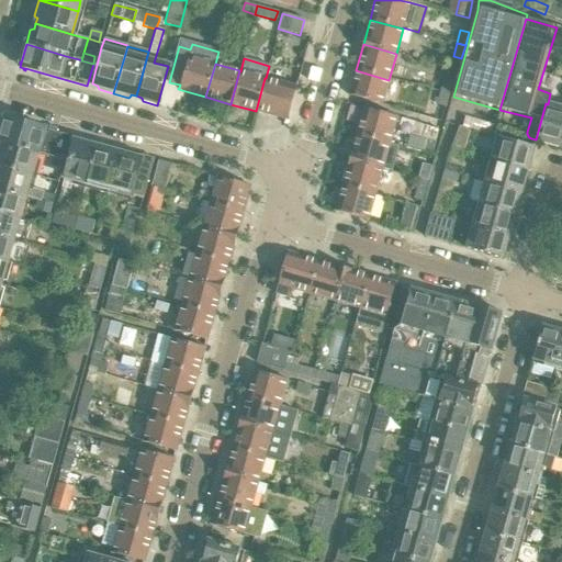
[(389,80),(356,70),(349,97),(350,96),(382,104),(389,80)]
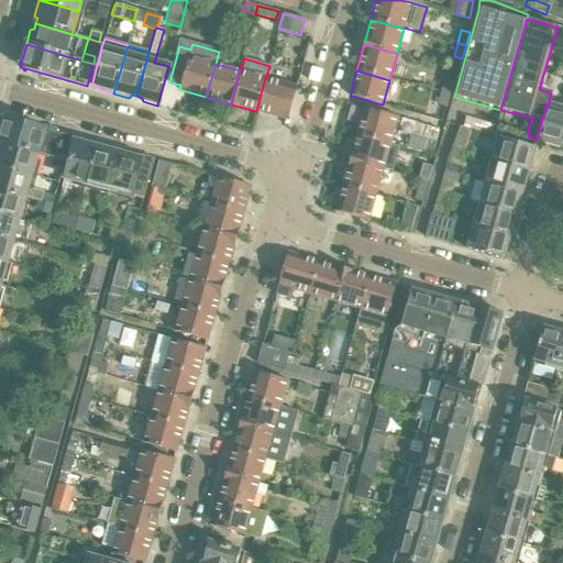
[(265,78),(256,111),(287,120),(297,87),(266,78),(265,78)]
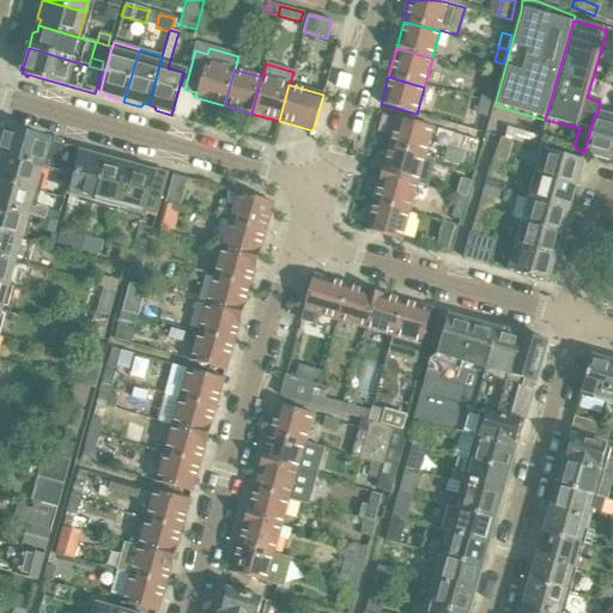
[(485,86),(480,101),(490,103),(493,89),(485,86)]
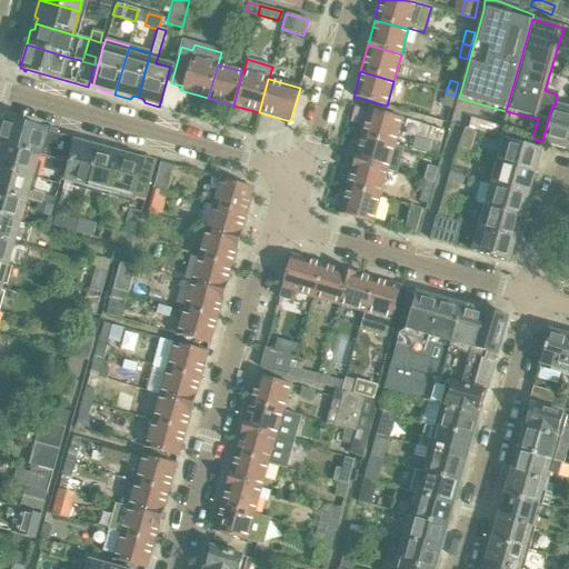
[(455,96),(446,93),(442,107),(451,109),(455,96)]
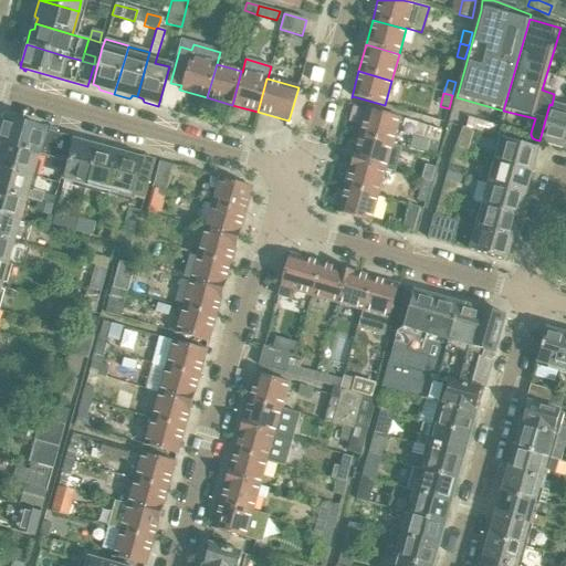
[(562,149),(565,133),(565,108),(552,105),(549,104),(540,140),(538,143),(540,144),(541,140),(547,143),(549,146),(558,148),(561,147),(562,149)]
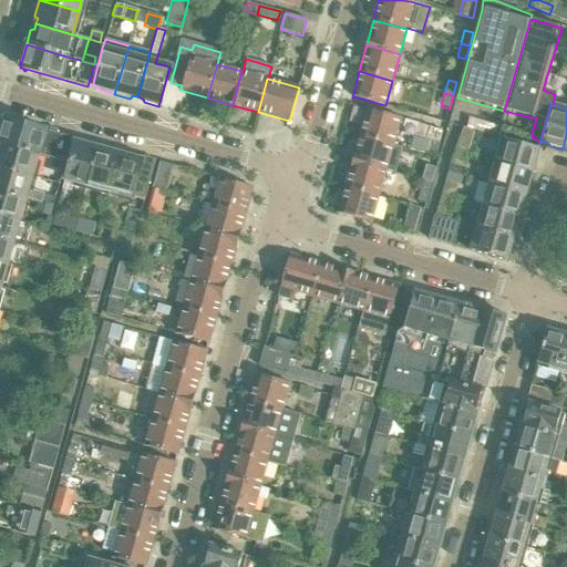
[(367,109),(359,136),(392,145),(400,119),(368,110),(368,109),(367,109)]
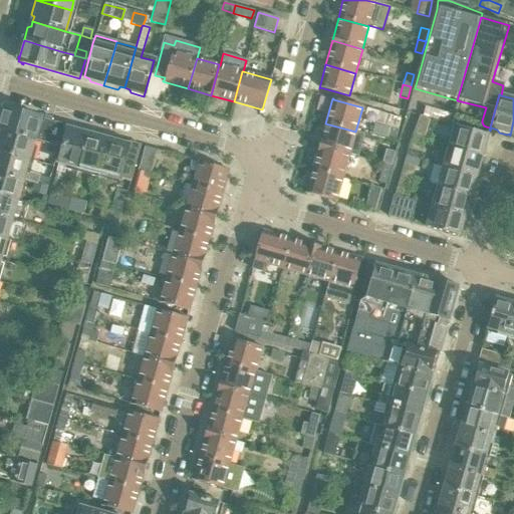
[(0,130),(1,131),(1,132),(34,140),(48,144),(59,147),(65,124),(53,121),(9,109),(9,108),(8,108),(8,109),(4,108),(3,111),(2,111),(2,112),(3,113),(0,123),(0,130)]
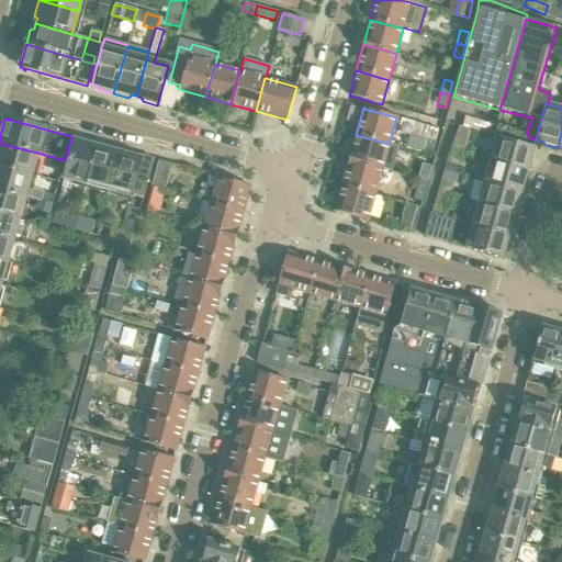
[(414,123),(411,135),(426,139),(435,141),(438,130),(414,123)]
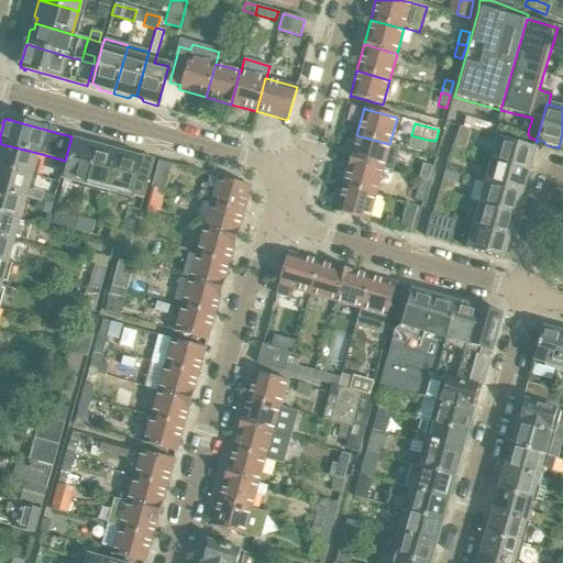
[(460,128),(452,148),(466,153),(473,131),(460,128)]
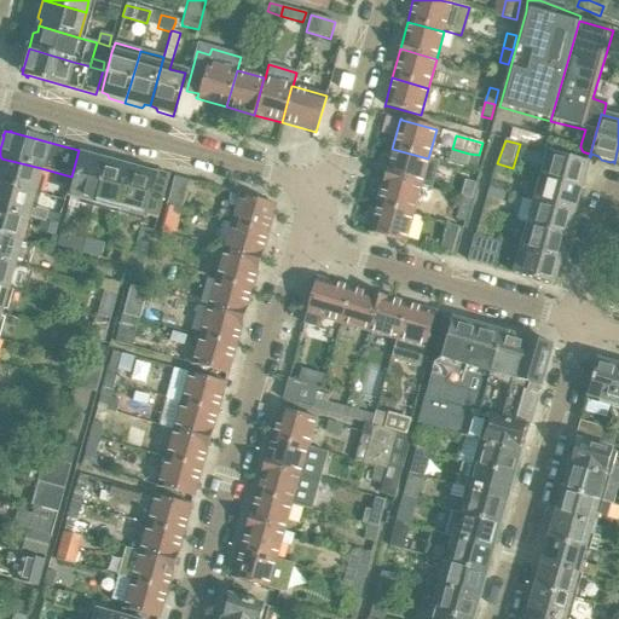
[(392,149),(385,177),(421,186),(431,189),(438,161),(428,158),(392,149)]
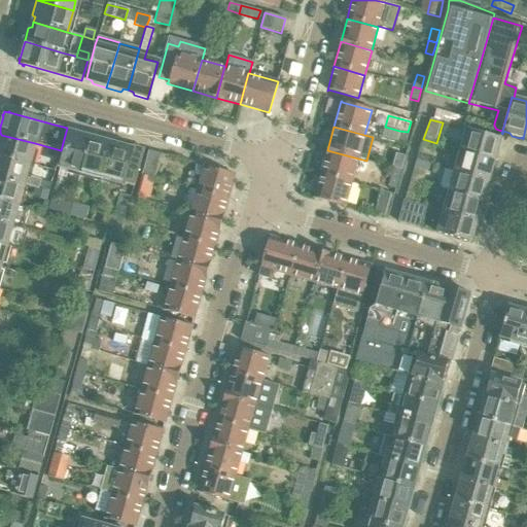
[(384,127),(383,133),(381,139),(405,145),(408,132),(399,131),(385,127),(384,127)]
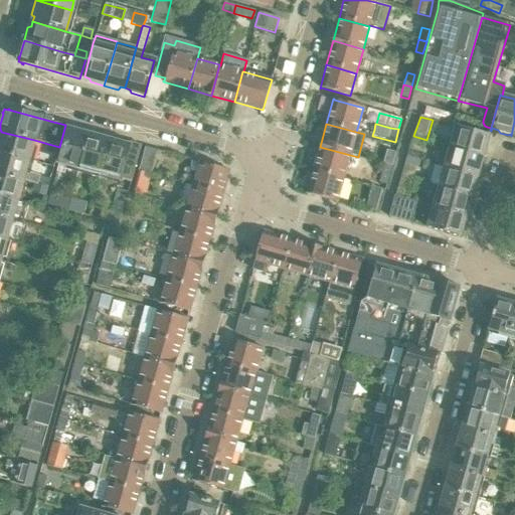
[(455,126),(449,147),(484,156),(483,154),(485,154),(487,145),(486,143),(488,136),(490,136),(455,126)]
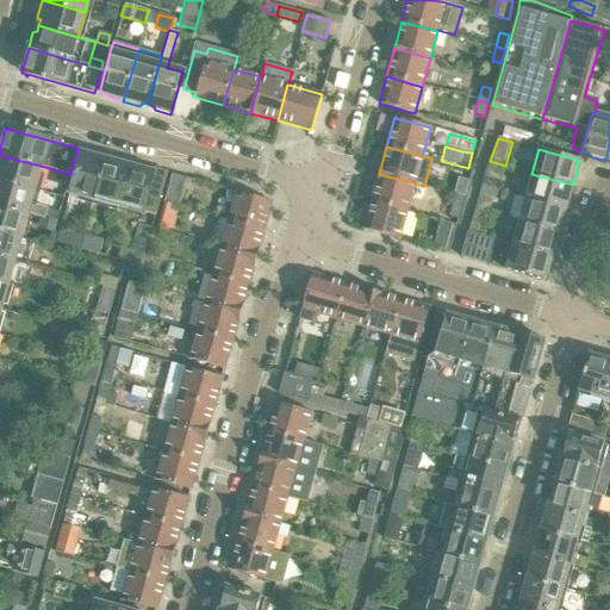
[(70,193),(94,199),(106,156),(89,151),(87,154),(87,155),(81,153),(70,193)]
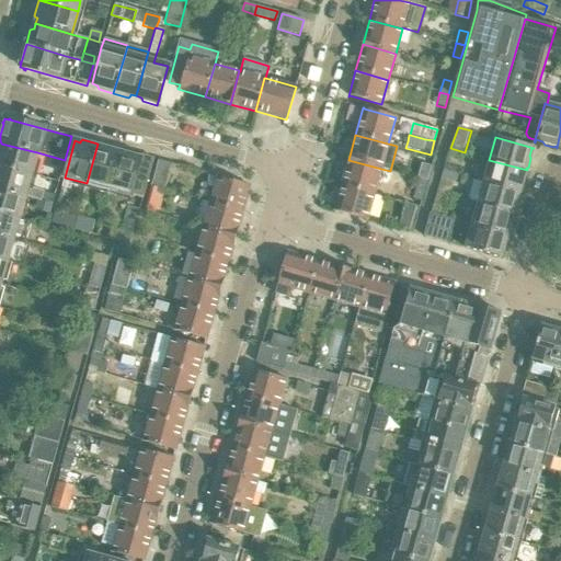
[(0,165),(31,175),(37,152),(1,144),(0,148),(0,147),(0,165)]
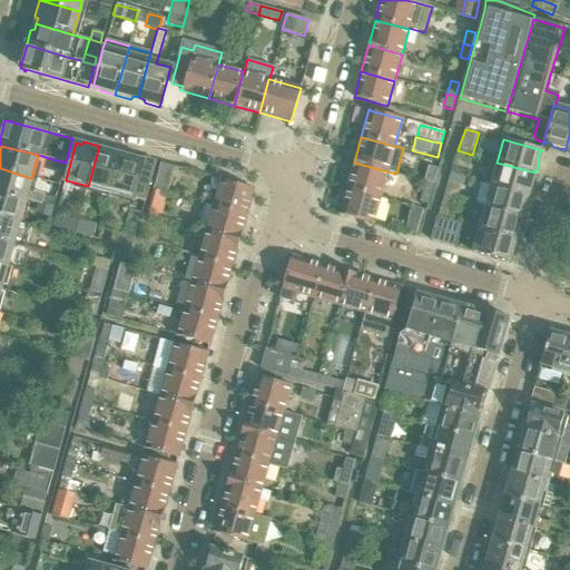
[(99,146),(88,186),(101,190),(100,195),(109,197),(120,155),(115,154),(115,153),(114,149),(99,146)]
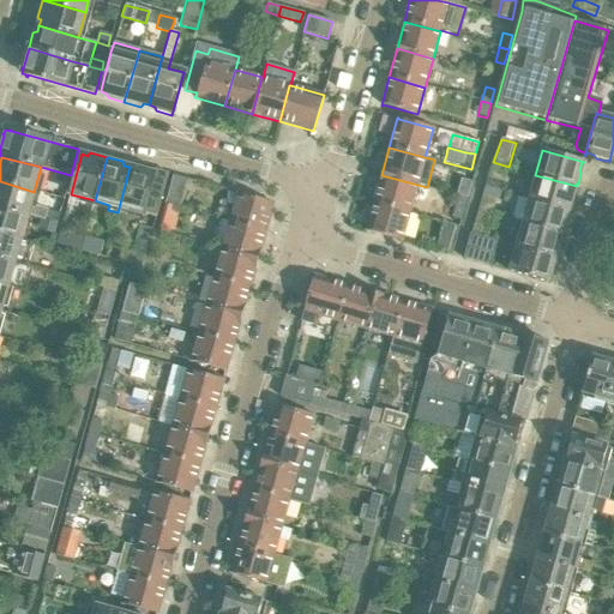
[(130,167),(118,212),(126,215),(128,210),(143,215),(156,170),(155,170),(138,166),(137,168),(130,167)]
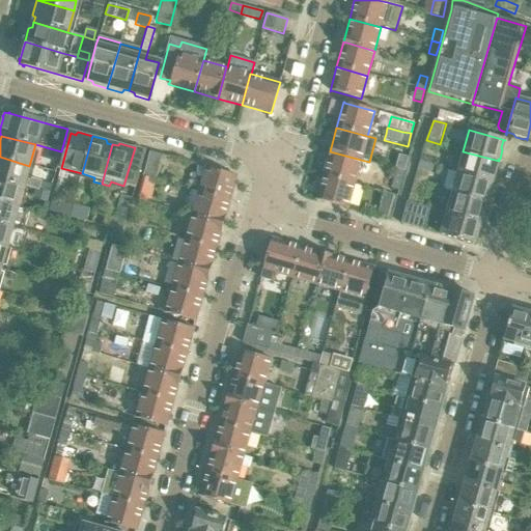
[(135,147),(123,186),(134,188),(135,188),(140,169),(141,168),(140,168),(145,150),(135,147)]
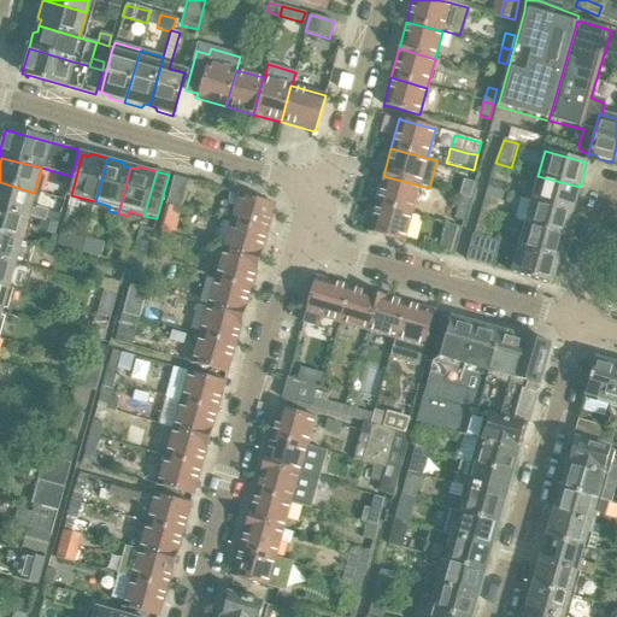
[(56,182),(68,186),(69,186),(71,176),(58,172),(56,182)]
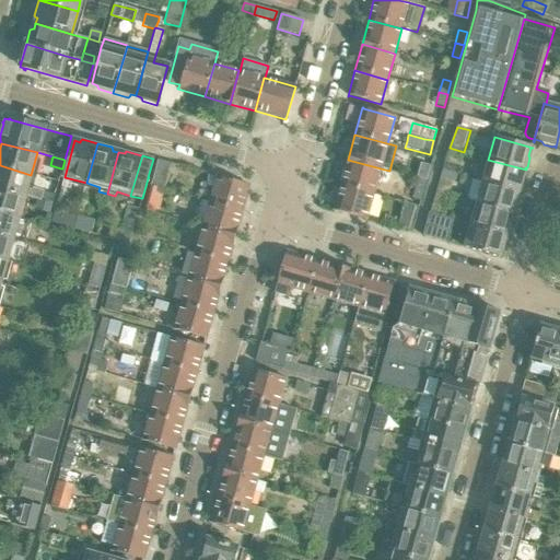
[(158,160),(150,187),(162,189),(170,163),(158,160)]
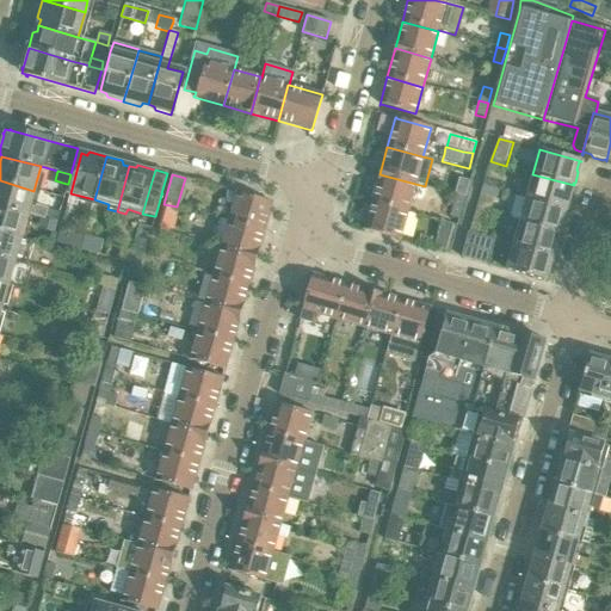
[(380,174),(371,202),(408,211),(415,184),(380,174)]
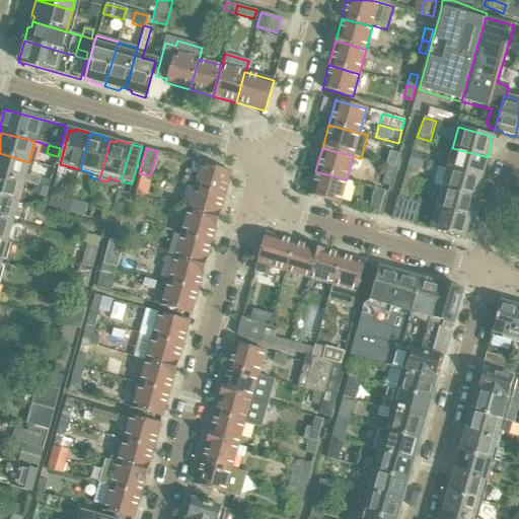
[(452,148),(446,168),(480,177),(483,170),(485,169),(487,160),(486,158),(488,157),(452,148)]
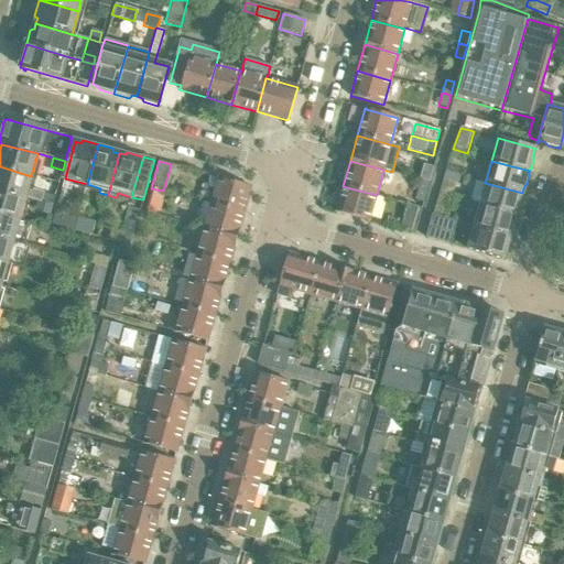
[(448,164),(446,172),(461,175),(462,169),(448,164)]
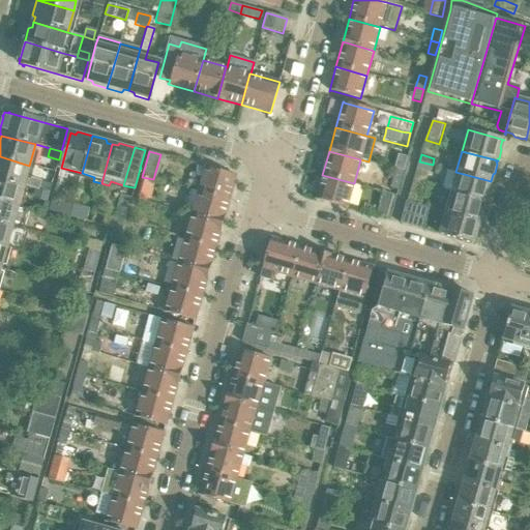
[(399,155),(394,171),(402,174),(407,158),(399,155)]
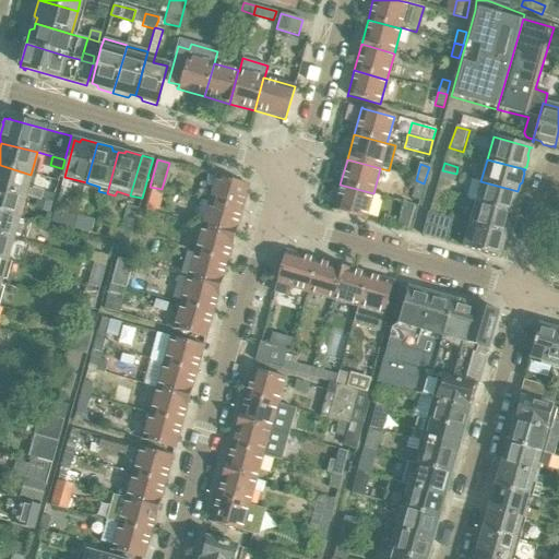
[(0,188),(25,195),(51,203),(54,195),(27,188),(31,175),(0,165),(0,188)]
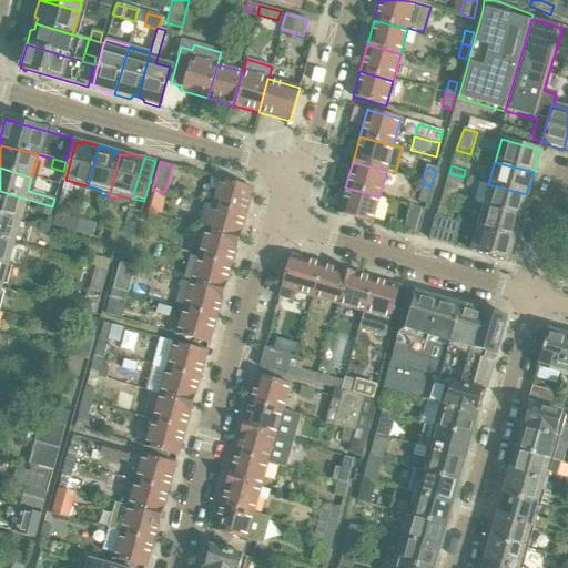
[(449,173),(447,181),(462,184),(464,176),(449,173)]
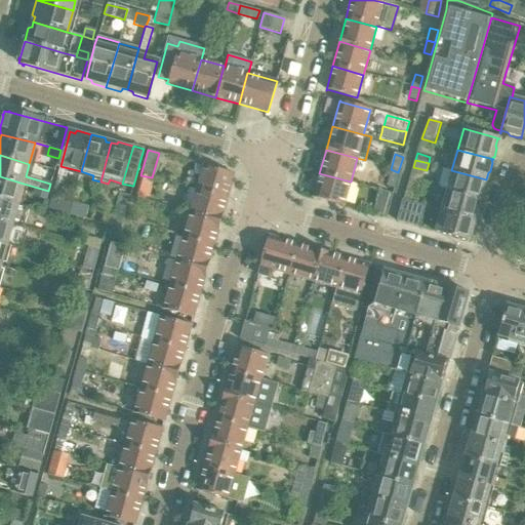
[(200,175),(196,191),(227,199),(234,173),(233,173),(233,174),(197,164),(194,174),(200,175)]
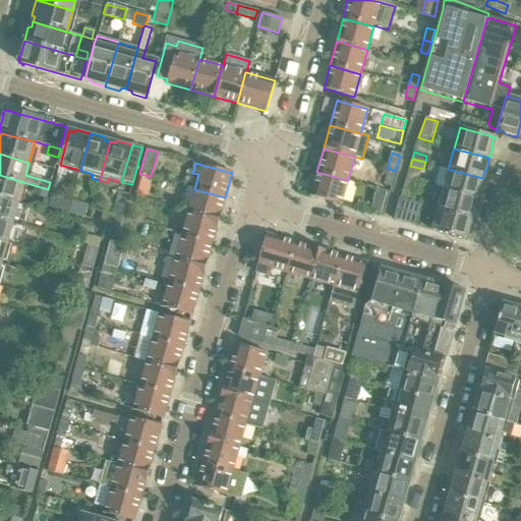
[(395,171),(388,168),(383,184),(391,186),(395,171)]
